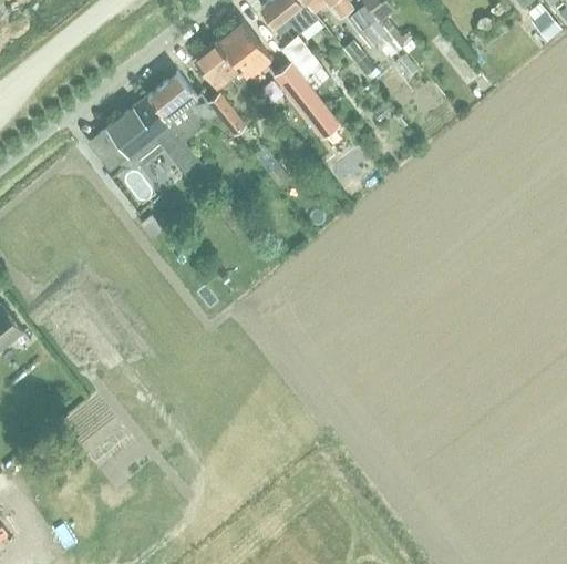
[(292,26),(300,34),(318,19),(313,13),(310,10),(308,12),(298,0),(269,0),(261,7),(282,33),(292,26)]
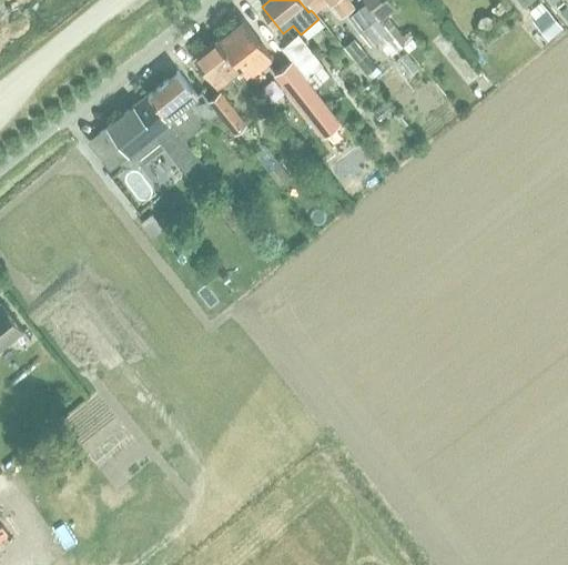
[(303,0),(311,10),(314,13),(330,1),(343,17),(353,9),(345,0),(303,0)]
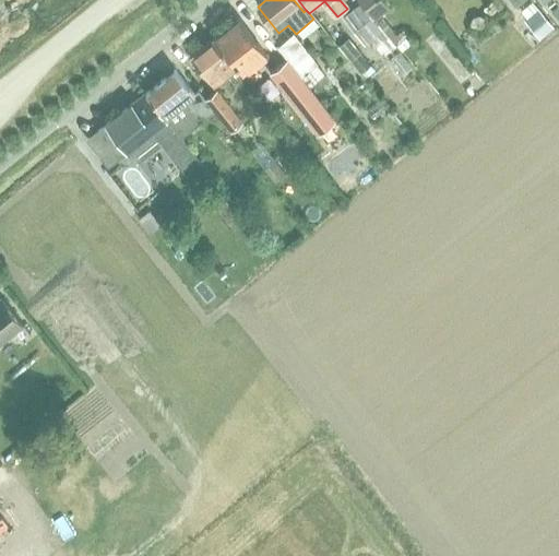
[(341,22),(353,37),(373,20),(357,0),(352,0),(358,8),(341,22)]
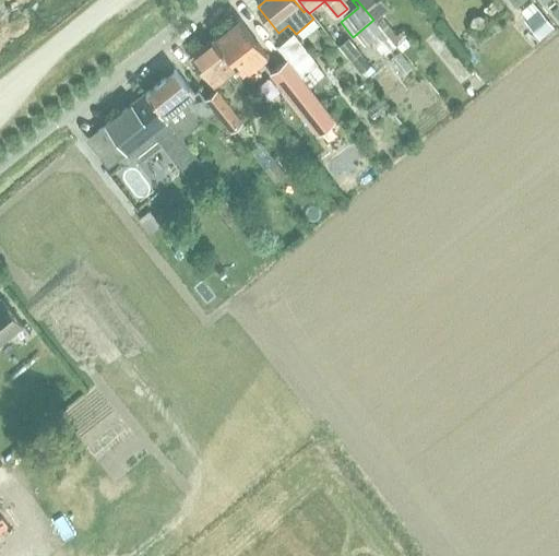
[(372,0),(357,0),(373,20),(388,8),(381,0),(375,0),(373,1),(372,0)]
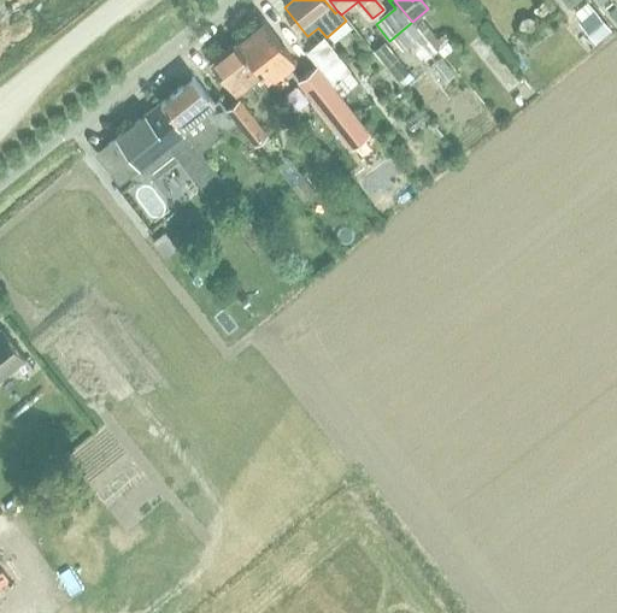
[(557,0),(569,12),(582,0),(557,0)]
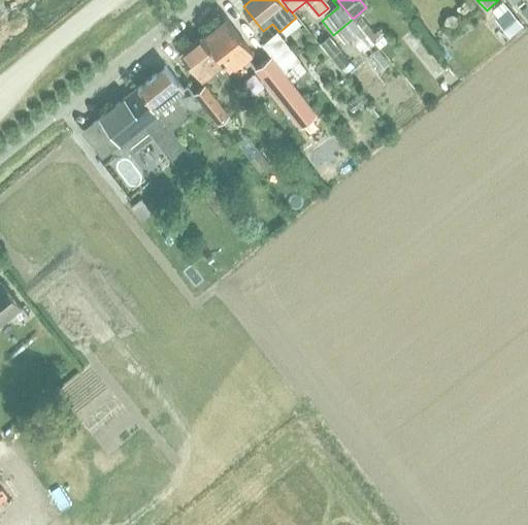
[(369,10),(366,7),(353,19),(374,44),(386,36),(381,30),(372,36),(358,19),(369,10)]
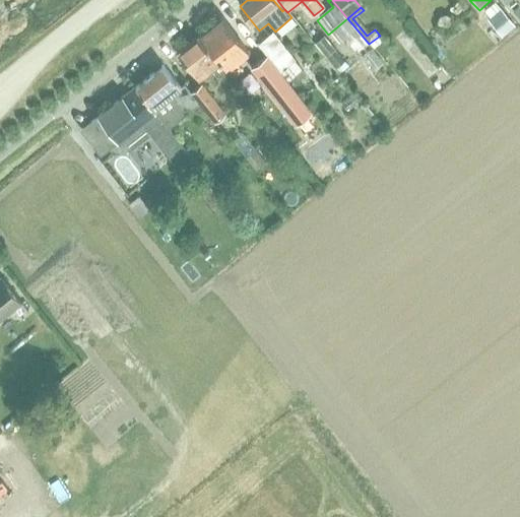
[(501,10),(488,21),(502,39),(515,27),(501,10)]
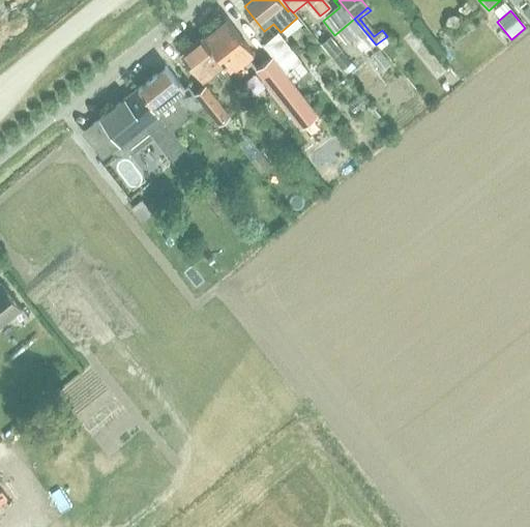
[(354,19),(334,35),(344,46),(349,41),(361,57),(376,45),(354,19)]
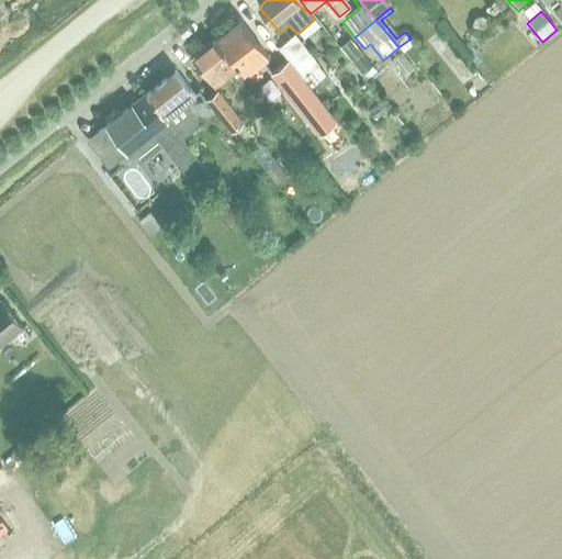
[(216,41),(239,70),(244,75),(267,56),(239,22),(216,41)]
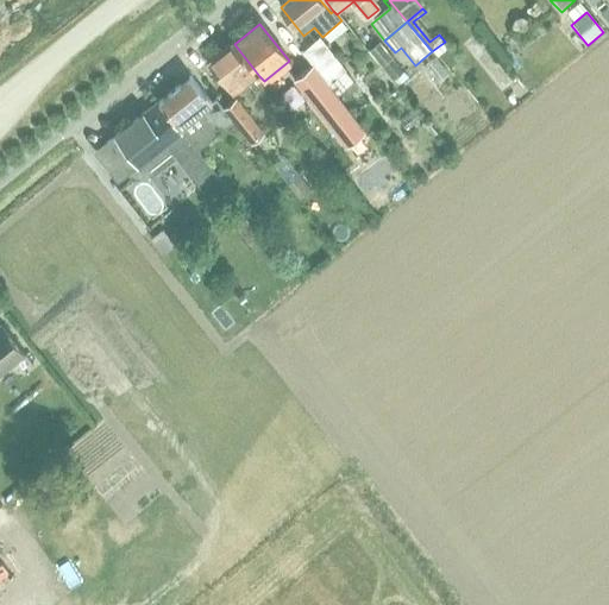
[(495,82),(504,74),(465,30),(456,38),(495,82)]
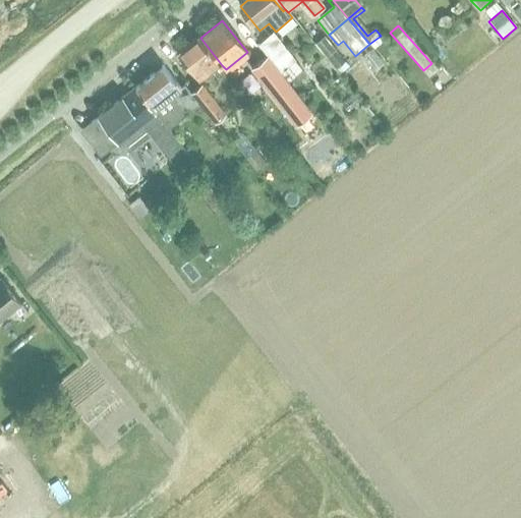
[(272,34),(258,44),(282,73),(294,63),(272,34)]
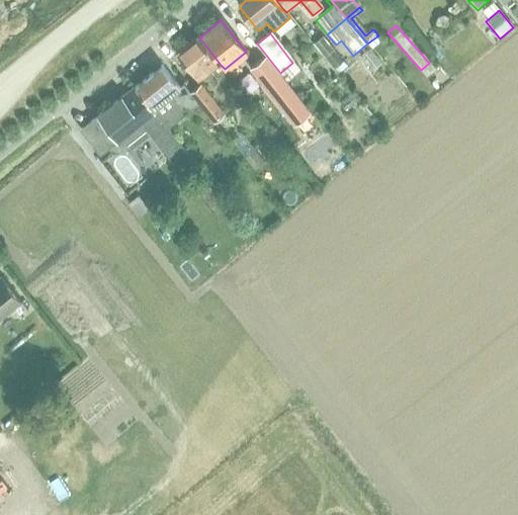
[(221,65),(199,37),(177,55),(198,82),(221,65)]
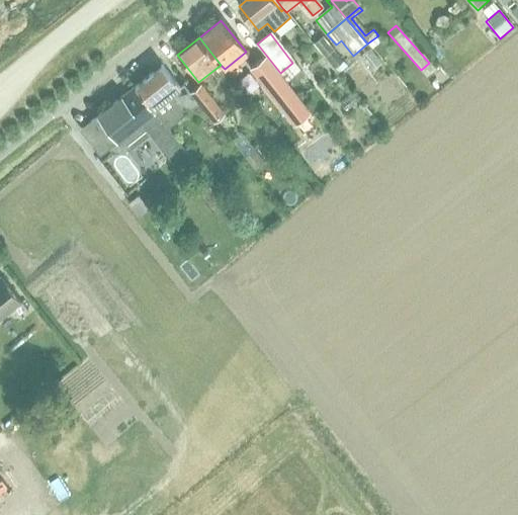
[(325,41),(318,48),(336,70),(344,64),(325,41)]
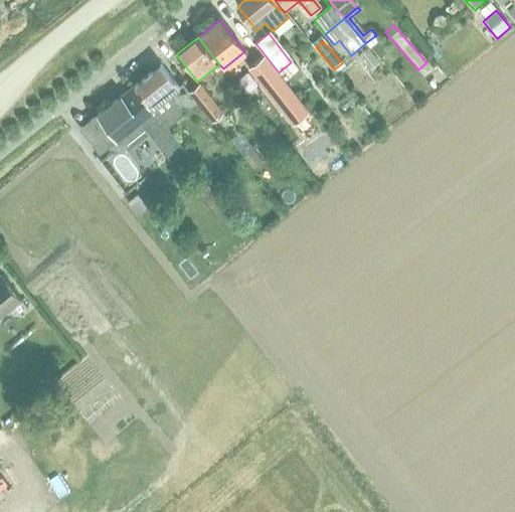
[(265,57),(249,69),(294,127),(309,114),(265,57)]
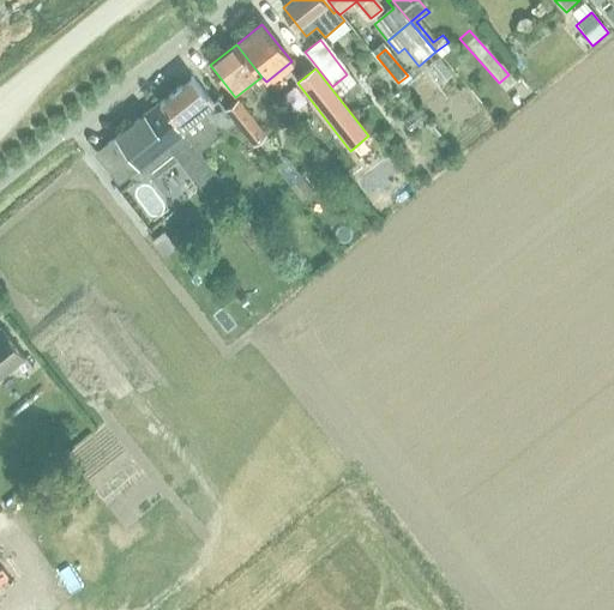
[(192,79),(161,104),(181,131),(182,132),(198,152),(199,153),(218,139),(236,125),(226,112),(226,113),(217,102),(214,106),(208,98),(192,79)]
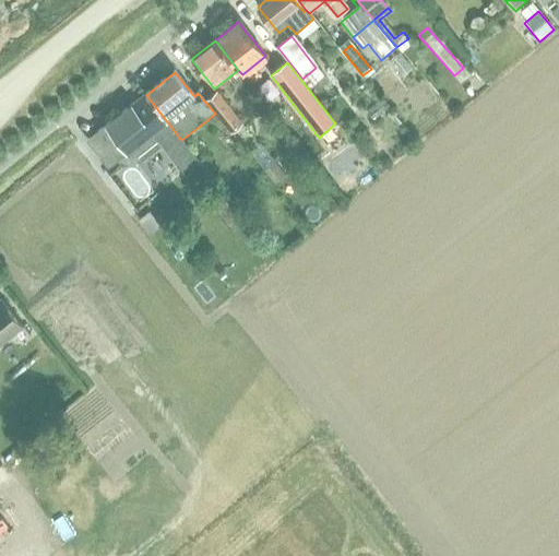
[(215,114),(233,135),(242,127),(215,94),(205,102),(215,114)]
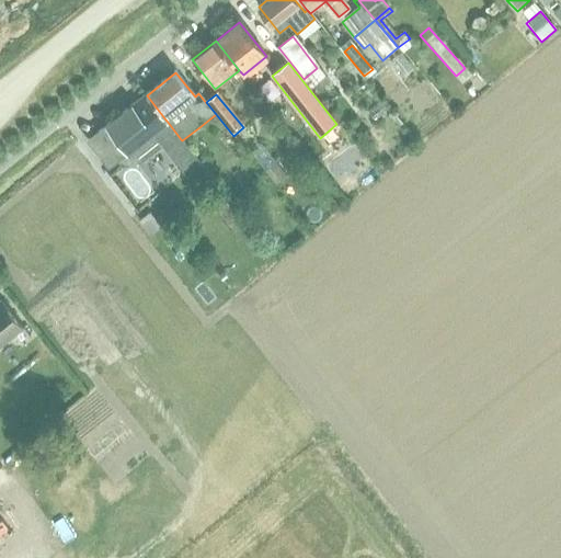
[(165,120),(147,95),(90,141),(110,167),(119,159),(119,160),(133,149),(136,154),(156,137),(183,171),(197,160),(181,139),(167,121),(165,120)]
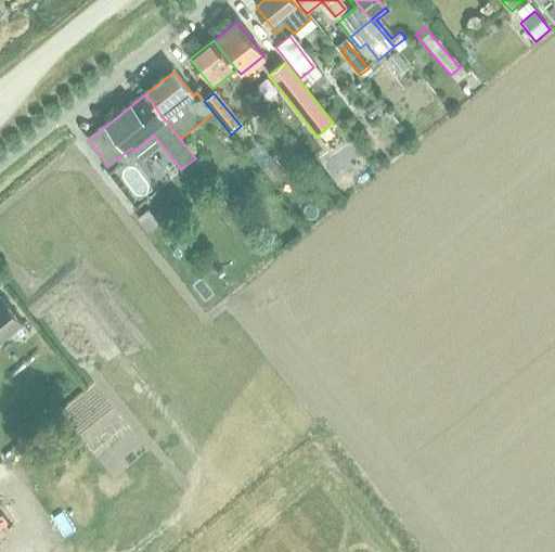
[(368,148),(390,135),(378,114),(356,127),(368,148)]
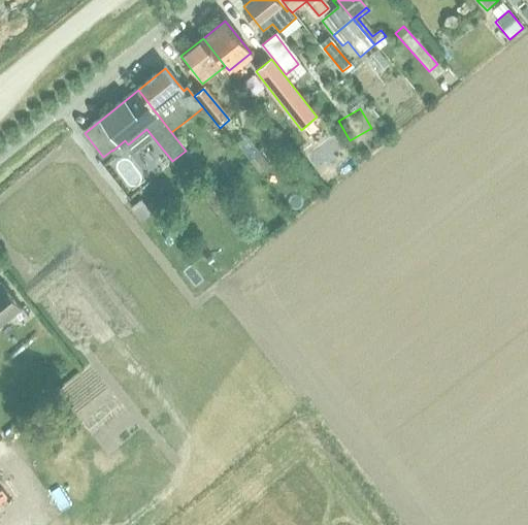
[(297,138),(303,146),(323,131),(317,123),(297,138)]
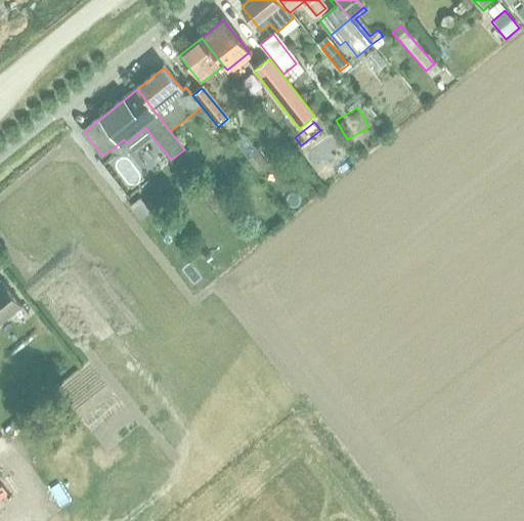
[(325,128),(300,147),(309,160),(335,140),(325,128)]
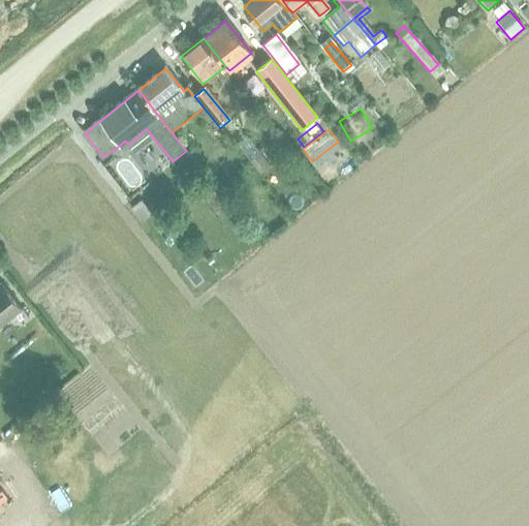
[(246,137),(237,146),(250,162),(259,154),(246,137)]
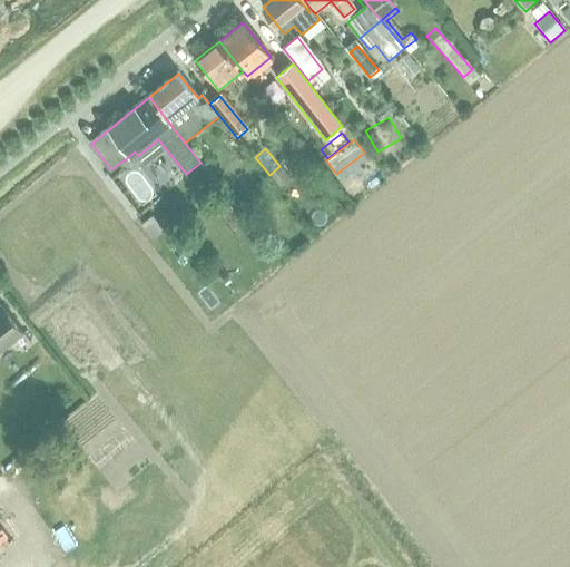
[(279,166),(269,175),(281,189),(291,181),(279,166)]
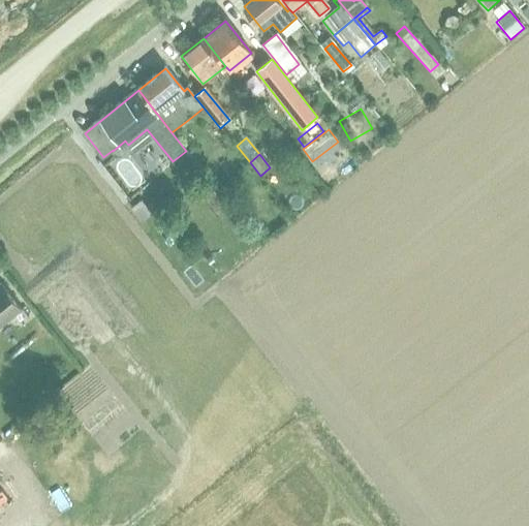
[(0,284),(0,328),(23,310),(1,283),(0,284)]
